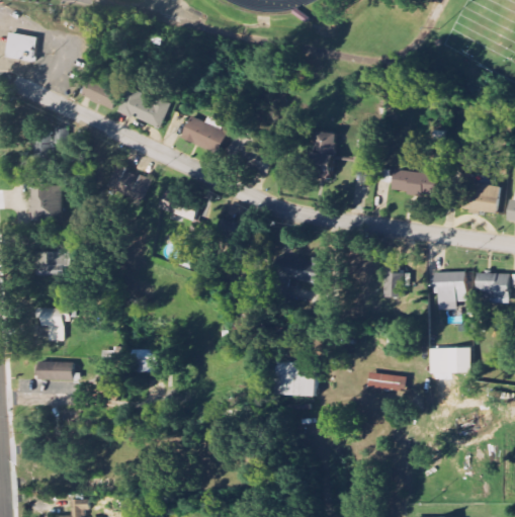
[(32,62),(37,36),(8,31),(3,56),(32,62)]
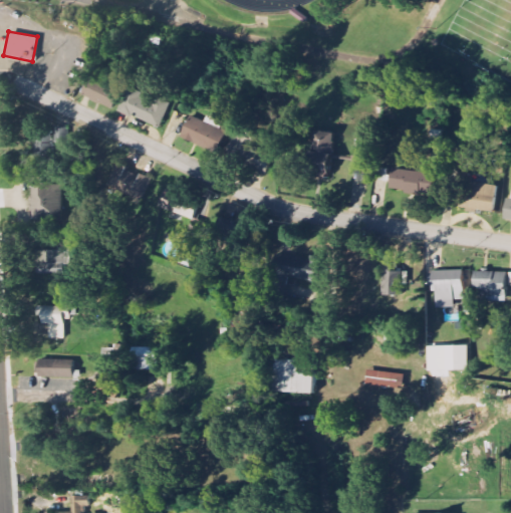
[(116,88),(85,77),(79,95),(110,106),(116,88)]
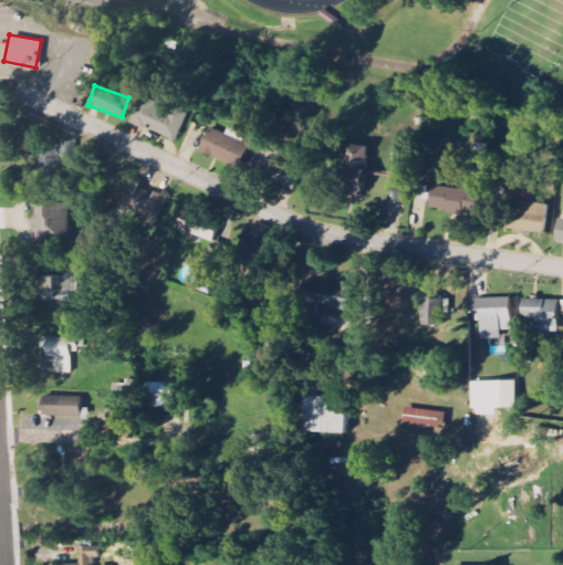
[(129,122),(176,139),(187,110),(168,103),(167,106),(139,95),(129,122)]
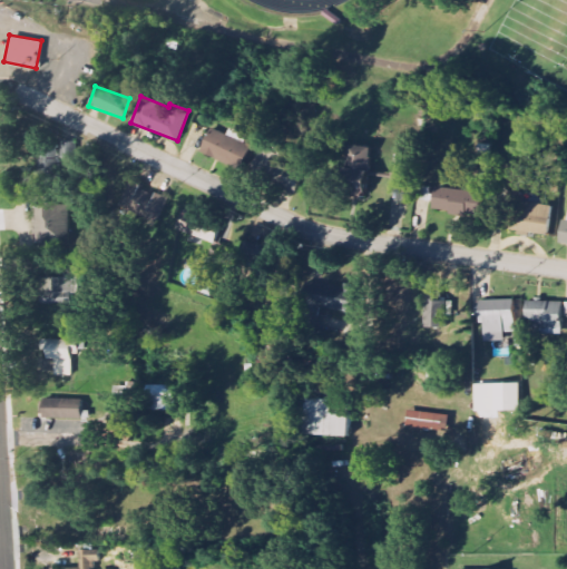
[(198,149),(237,168),(248,146),(208,127),(198,149)]
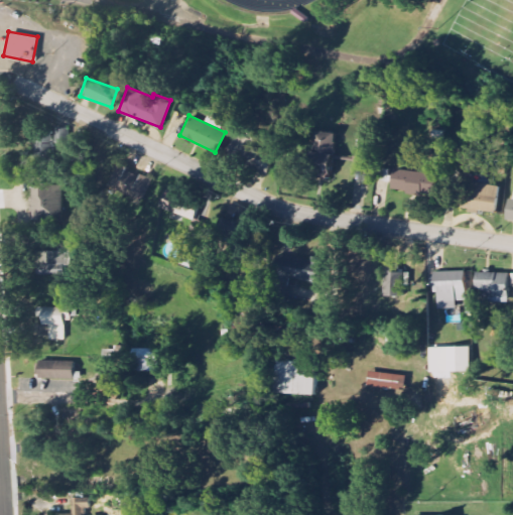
[(52,142),(67,142),(67,127),(53,126),(52,142)]
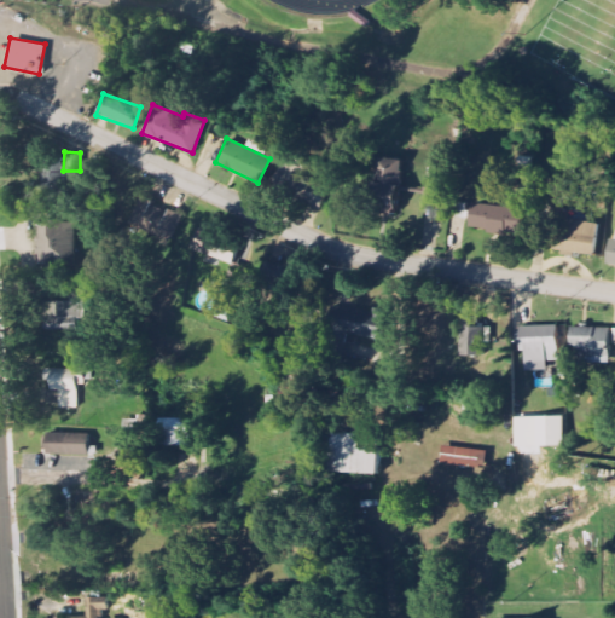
[(365,206),(393,211),(402,160),(376,154),(365,206)]
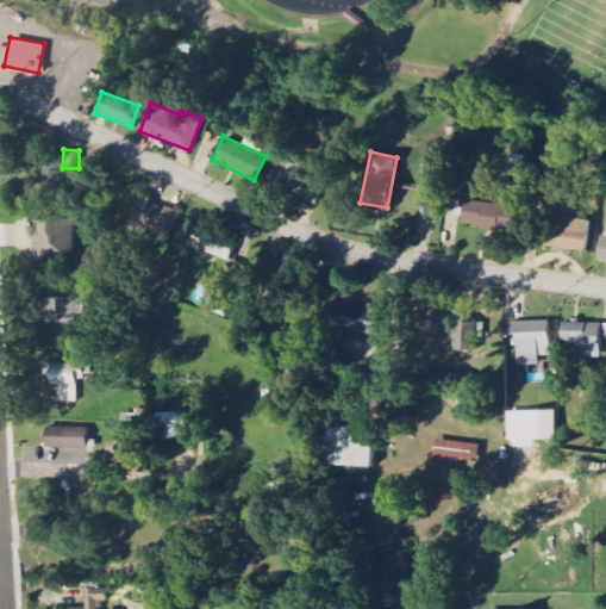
[(322,181),(301,174),(305,165),(287,159),(276,191),(314,203),(322,181)]
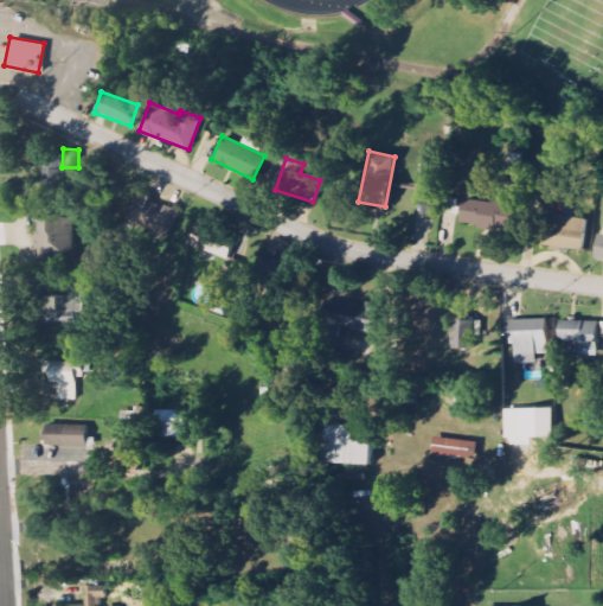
[(175,209),(147,199),(149,195),(136,190),(126,219),(166,235),(175,209)]
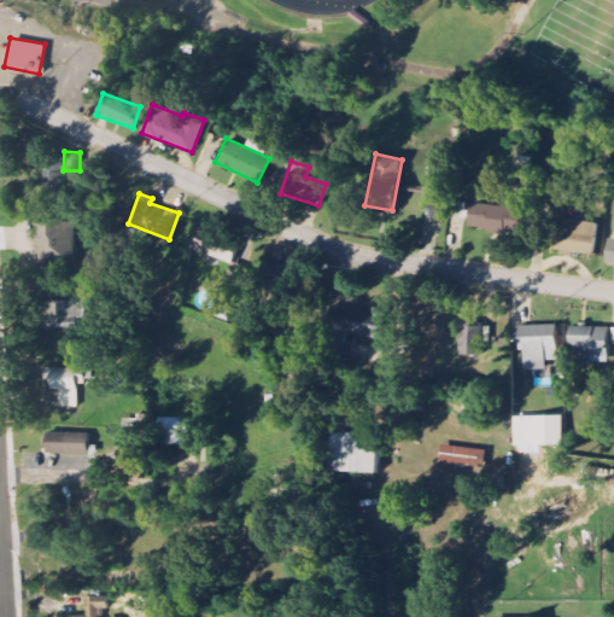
[(462,215),(463,202),(449,201),(448,214),(462,215)]
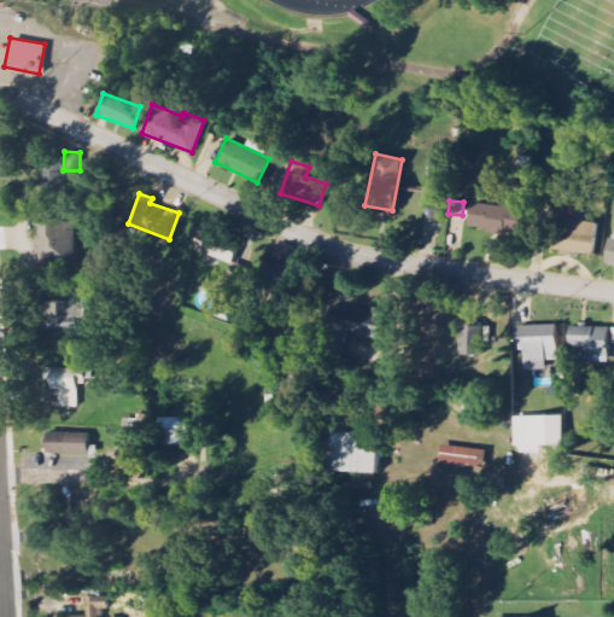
[(466,226),(501,228),(501,204),(467,203),(466,226)]
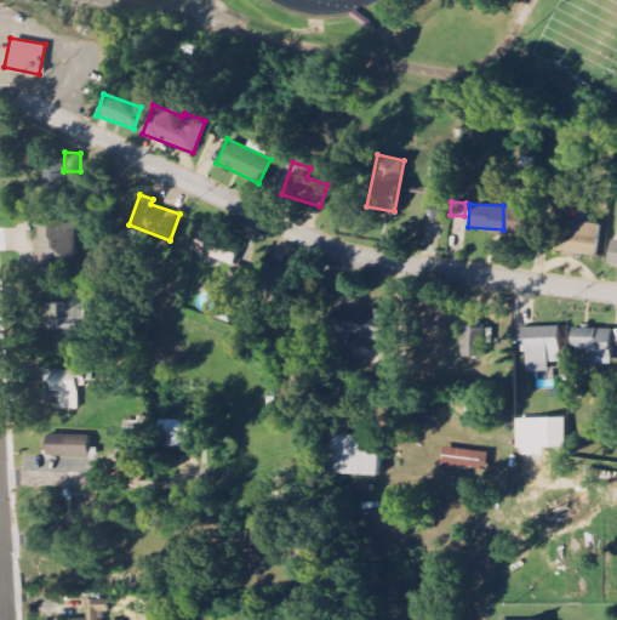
[(599,223),(567,219),(569,210),(552,208),(546,248),(594,255),(599,223)]
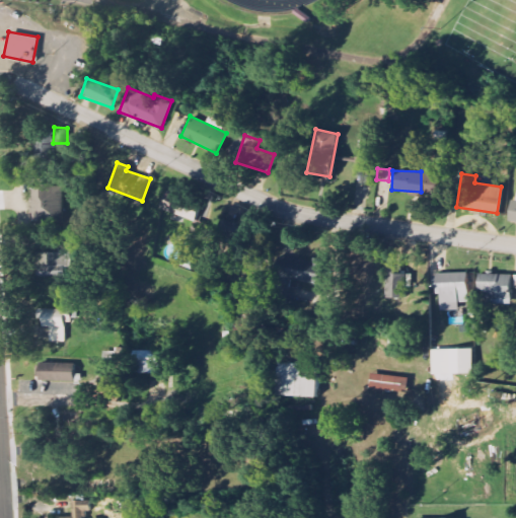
[(31,188),(31,222),(61,223),(62,183),(42,183),(42,188),(31,188)]
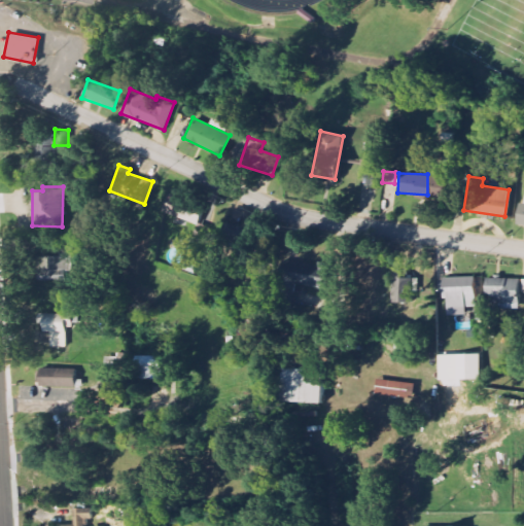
[(161,211),(196,221),(201,206),(166,195),(161,211)]
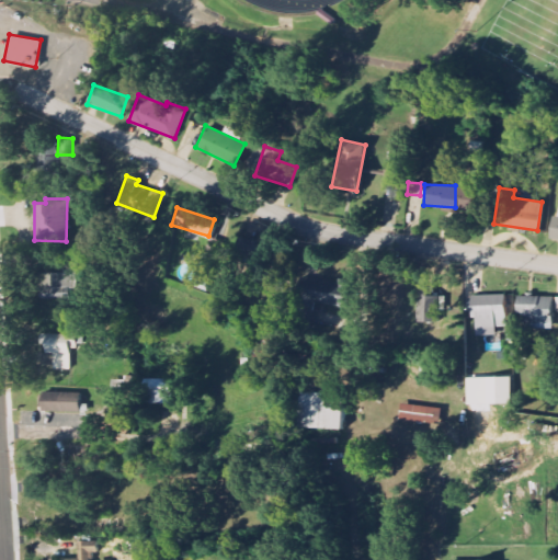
[(557,215),(551,215),(548,238),(557,239),(557,215)]
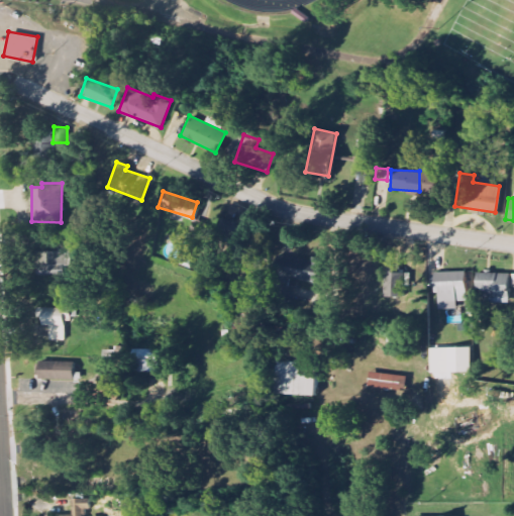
[(239,224),(217,217),(212,234),(235,240),(239,224)]
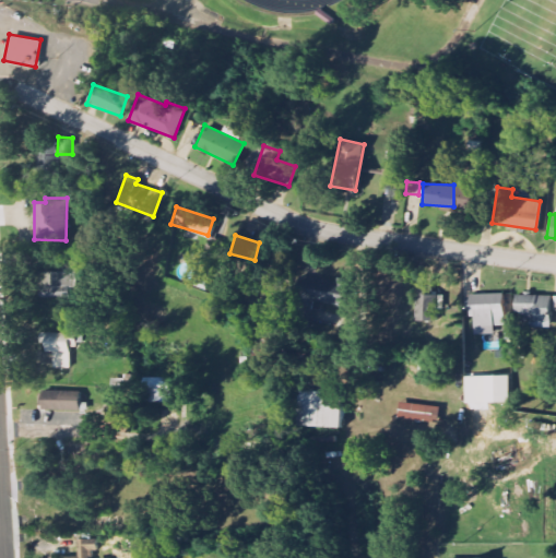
[(39,271),(39,297),(69,297),(69,286),(75,286),(75,271),(39,271)]
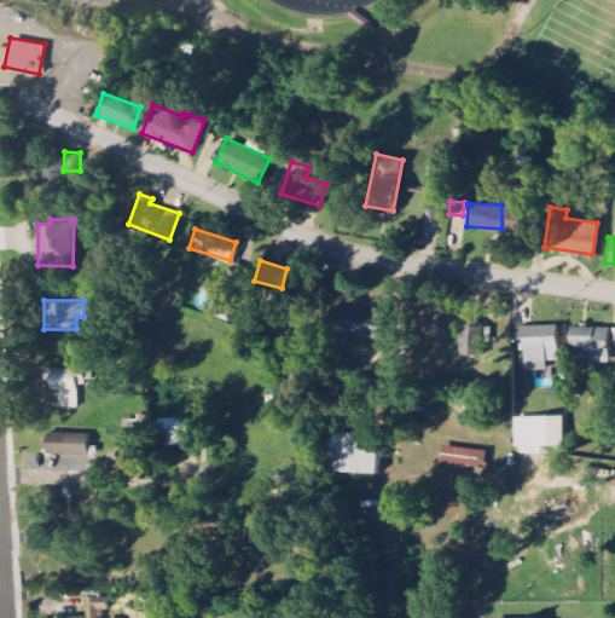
[(370,310),(328,305),(321,352),(341,354),(344,334),(378,338),(382,309),(370,307),(370,310)]
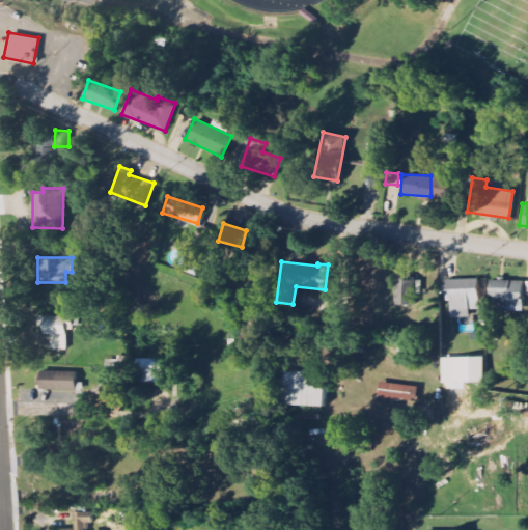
[(394,305),(415,304),(414,273),(393,274),(394,305)]
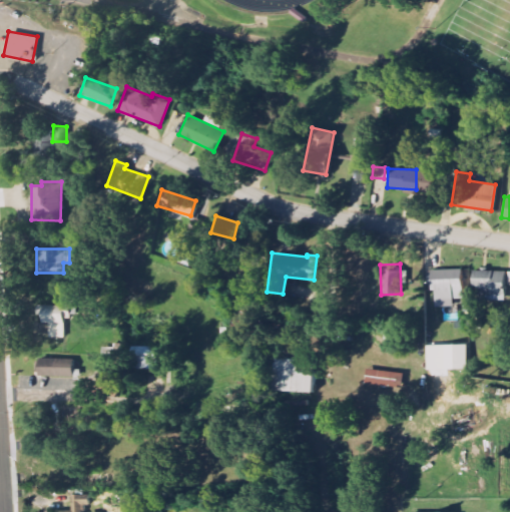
[(460,269),(429,270),(429,291),(434,291),(434,300),(461,299),(460,269)]
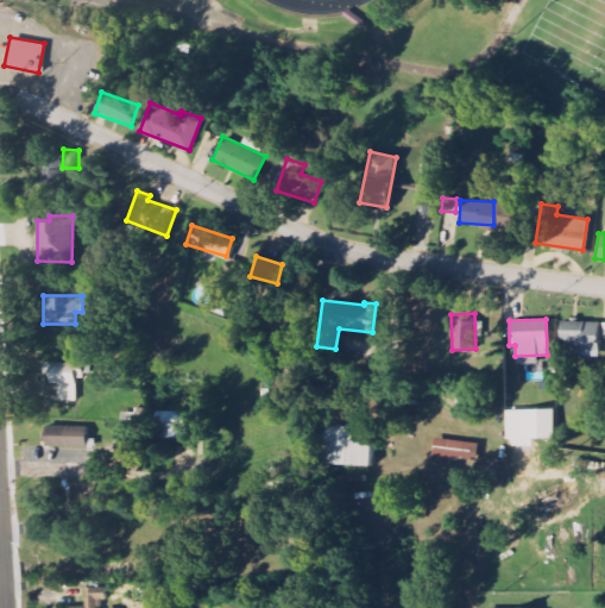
[(559,320),(559,340),(566,340),(565,349),(575,349),(575,356),(596,356),(597,321),(559,320)]
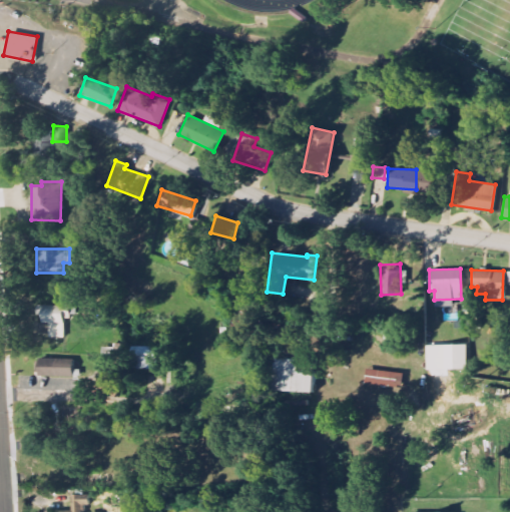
[(46,337),(62,337),(62,315),(74,315),(74,306),(38,305),(37,323),(47,323),(46,337)]
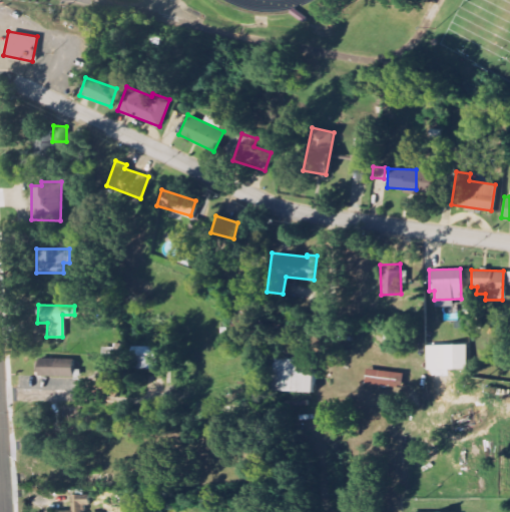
[(425,345),(425,370),(466,369),(466,344),(425,345)]
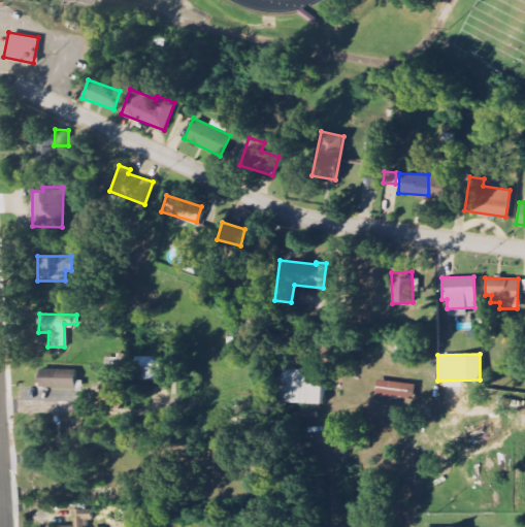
[(161,356),(134,355),(133,379),(160,380),(161,356)]
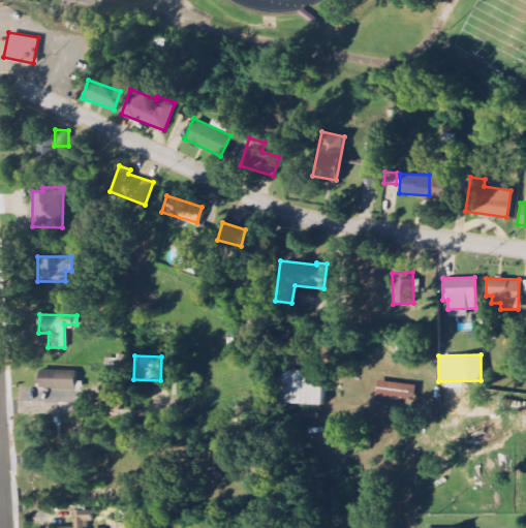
[(72,370),(36,369),(36,387),(72,389),(72,370)]
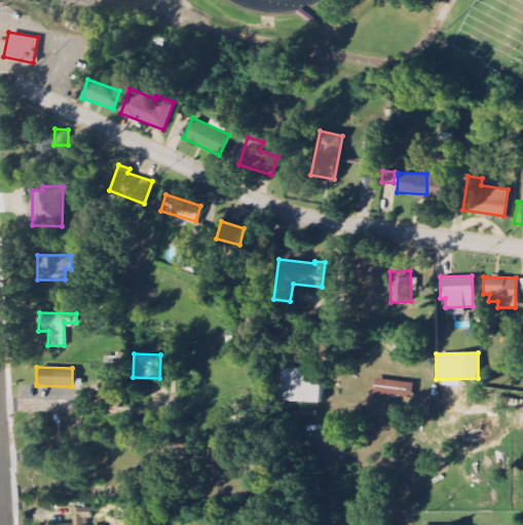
[(320,402),(321,377),(307,376),(308,368),(282,367),(279,400),(320,402)]
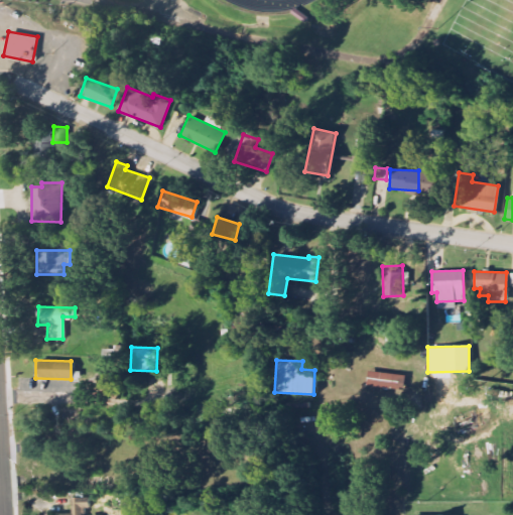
[(365,386),(397,388),(398,374),(366,371),(365,386)]
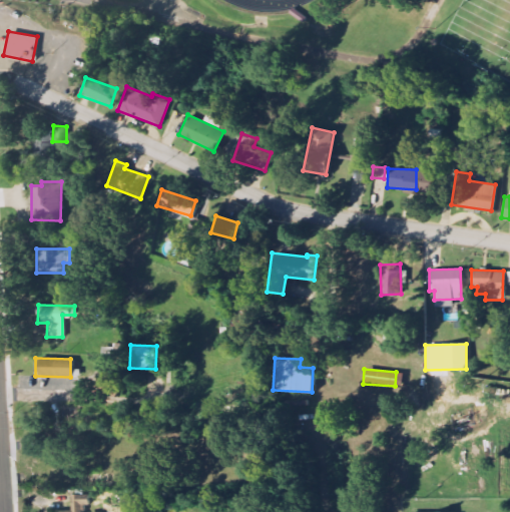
[(55,510),(55,511),(79,511),(79,505),(87,504),(87,493),(69,494),(70,510),(55,510)]
